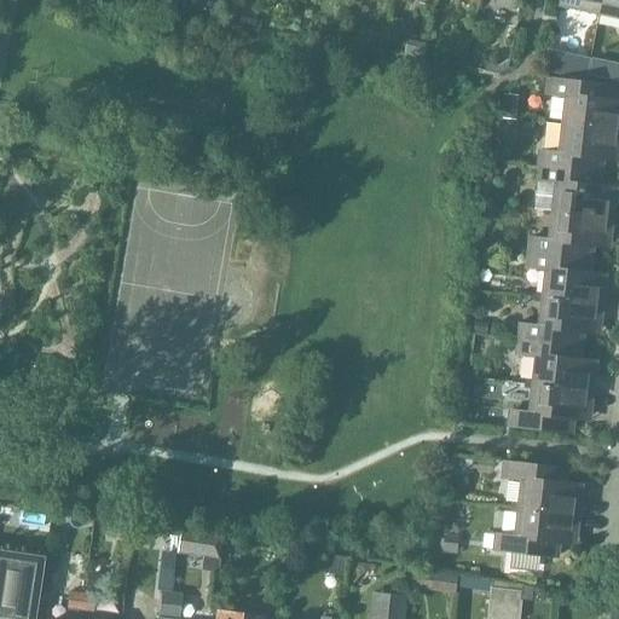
[(557,0),(557,7),(599,16),(601,0),(557,0)]
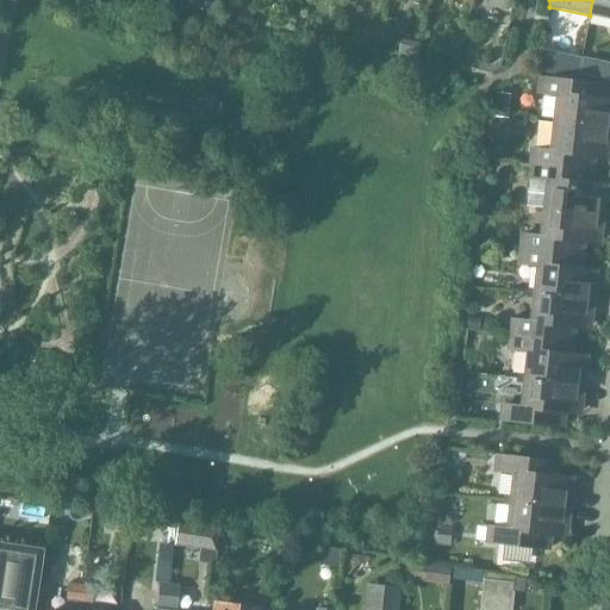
[(609,0),(592,0),(590,16),(609,19),(609,0)]
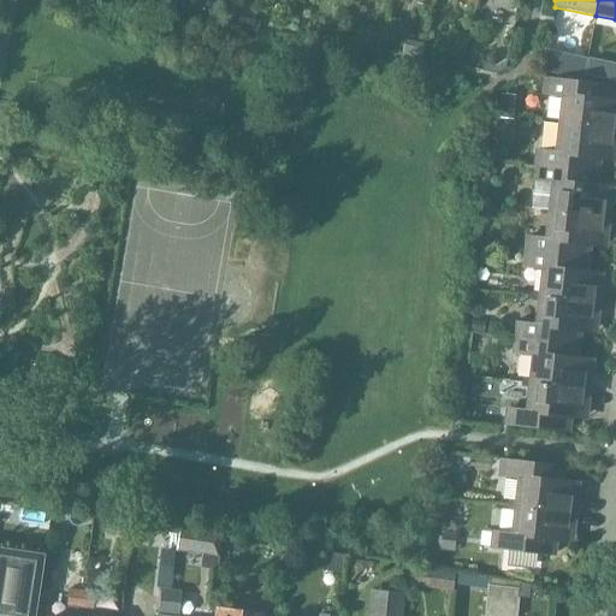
[(568,57),(563,76),(582,80),(587,61),(568,57)]
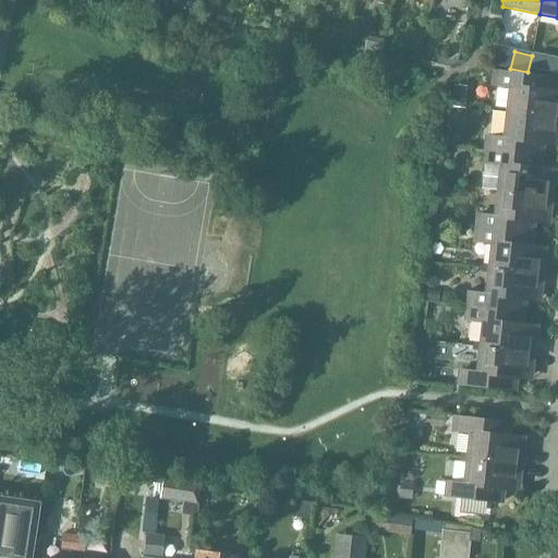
[(534,55),(531,69),(547,72),(550,58),(534,55)]
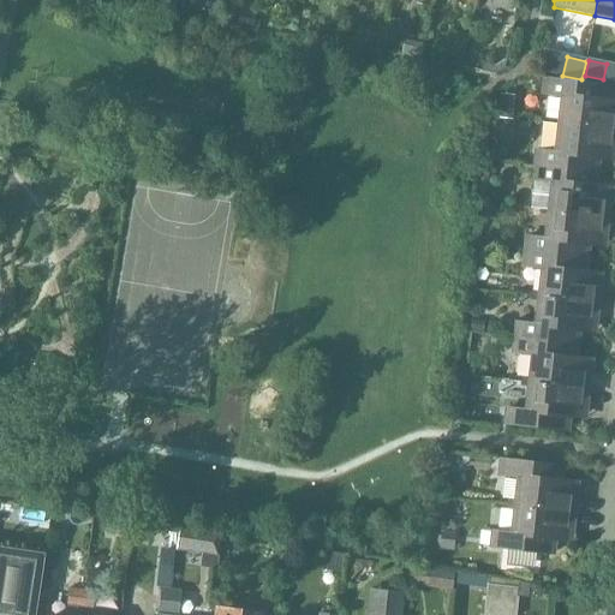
[(550,120),(550,124),(614,131),(614,115),(613,117),(614,102),(603,101),(605,87),(544,79),(543,95),(562,97),(560,120),(550,120)]
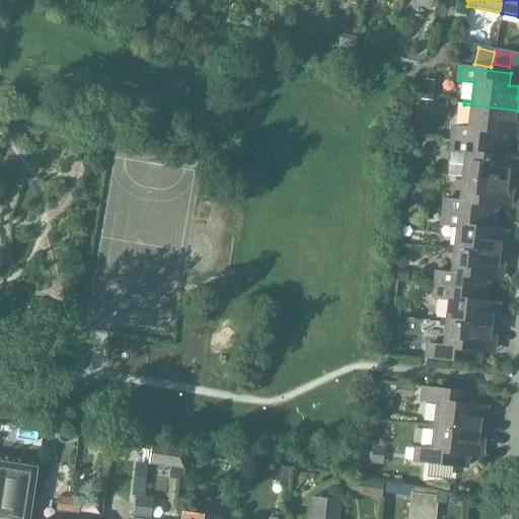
[(453,128),(451,140),(503,146),(504,135),(513,136),(514,124),(518,124),(518,118),(518,110),(464,104),(463,108),(471,109),(468,129),(453,128)]
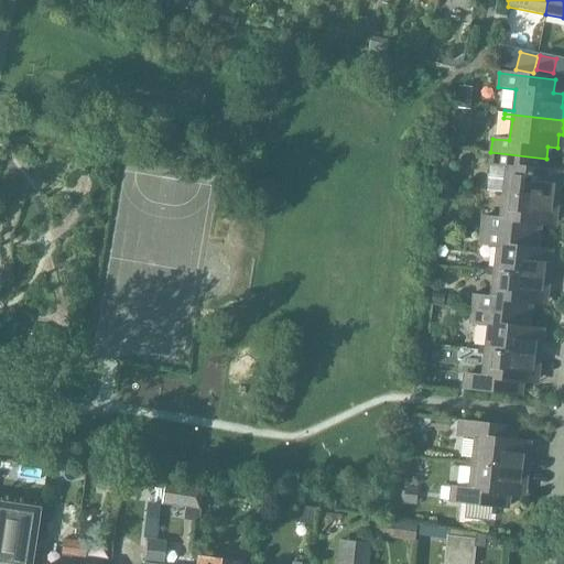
[(496,188),(496,193),(556,199),(557,186),(553,185),(554,172),(544,171),(546,159),(490,152),(489,166),(507,167),(503,190),(496,188)]
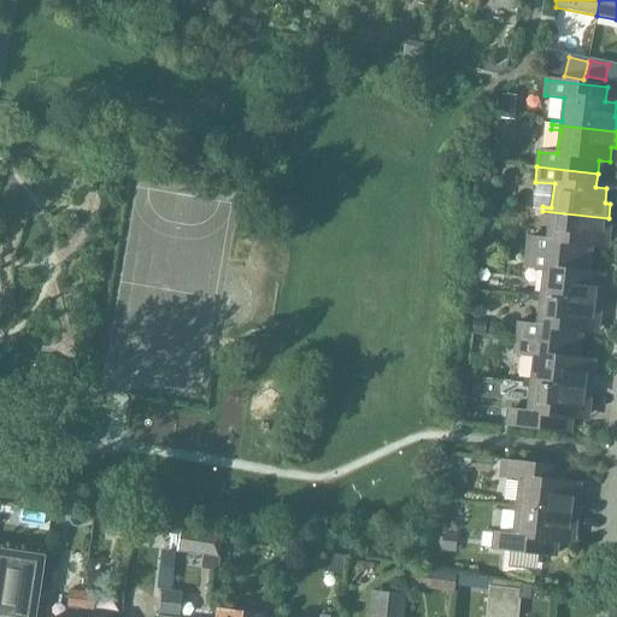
[(606,234),(609,218),(542,211),(541,216),(550,217),(547,240),(528,238),(527,253),(587,260),(589,246),(600,247),(601,233),(606,234)]
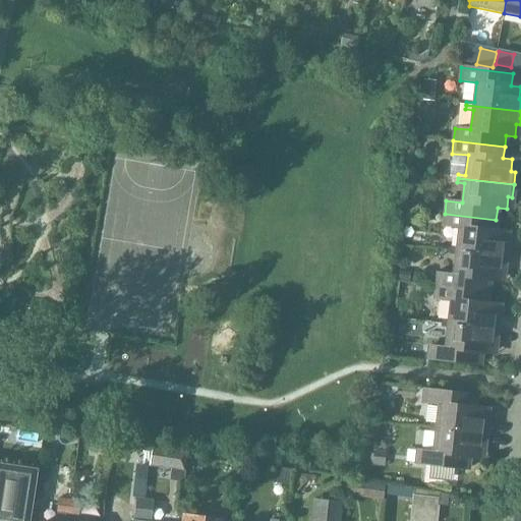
[(495,231),(496,220),(445,214),(443,226),(459,228),(457,248),(450,247),(449,251),(505,257),(507,244),(503,244),(504,232),(495,231)]
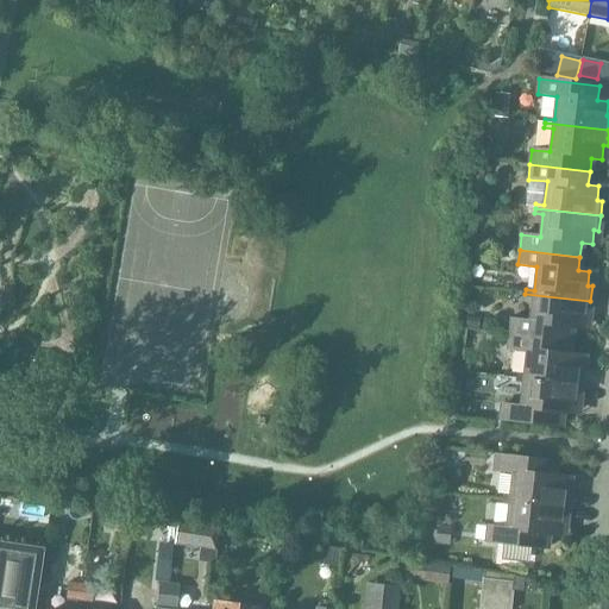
[(512,320),(510,334),(570,341),(571,328),(583,330),(584,315),(589,315),(590,301),(525,294),(525,297),(533,299),(531,322),(512,320)]
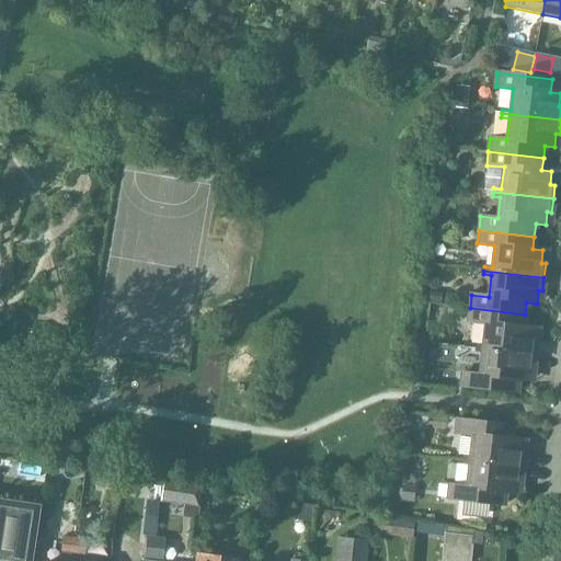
[(476,344),(474,348),(535,355),(537,342),(533,341),(534,328),(524,327),(525,315),(470,308),(468,322),(485,324),(483,345),(476,344)]
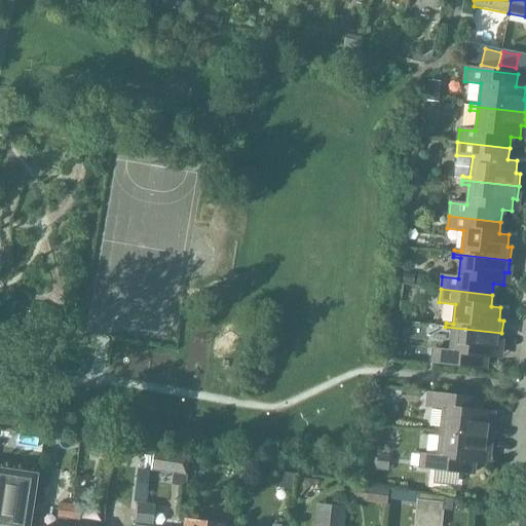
[(501,333),(445,327),(445,331),(452,332),(450,351),(434,349),(431,363),(484,369),(485,357),(494,358),(496,345),(500,346),(501,333)]
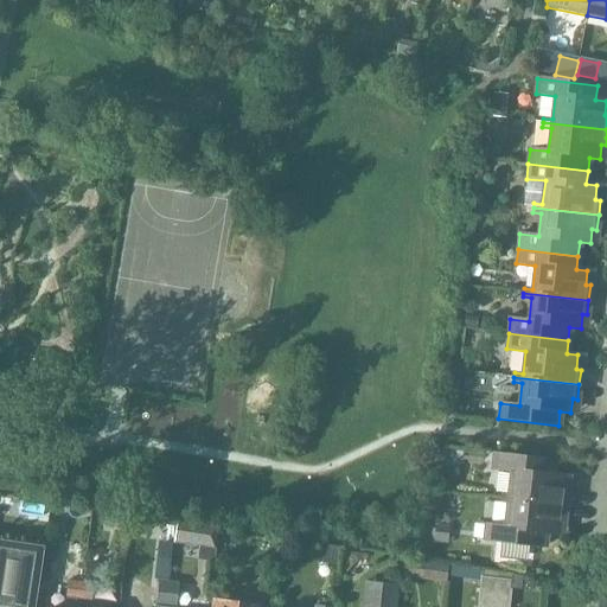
[(500,494),(499,499),(564,506),(567,491),(562,491),(563,477),(553,475),(554,461),(494,454),(492,470),(511,472),(509,496),(500,494)]
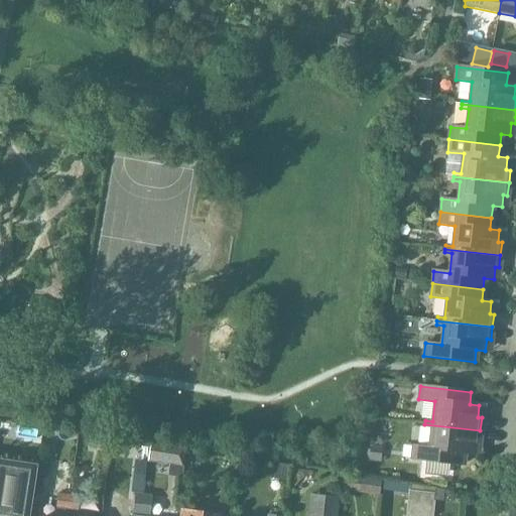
[(4,409),(3,417),(14,419),(15,411),(4,409)]
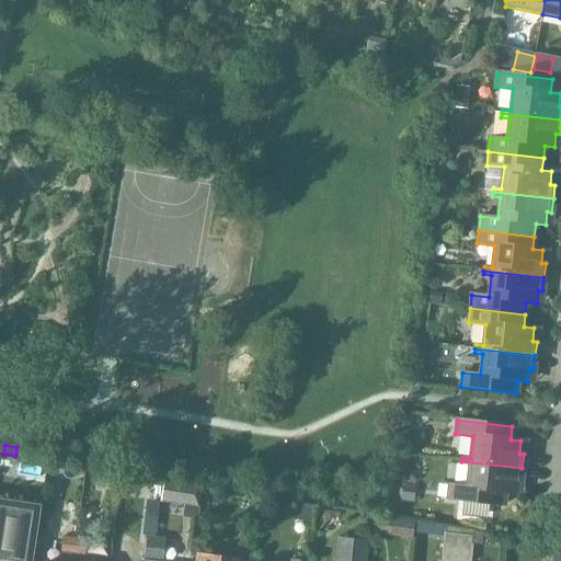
[(522,468),(461,461),(461,465),(469,466),(467,488),(449,485),(448,500),(503,506),(504,493),(515,494),(516,481),(521,481),(522,468)]
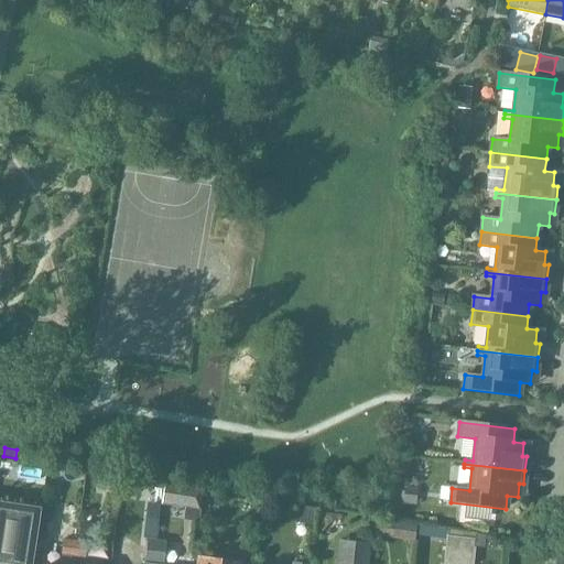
[(267,496),(280,497),(282,487),(268,485),(267,496)]
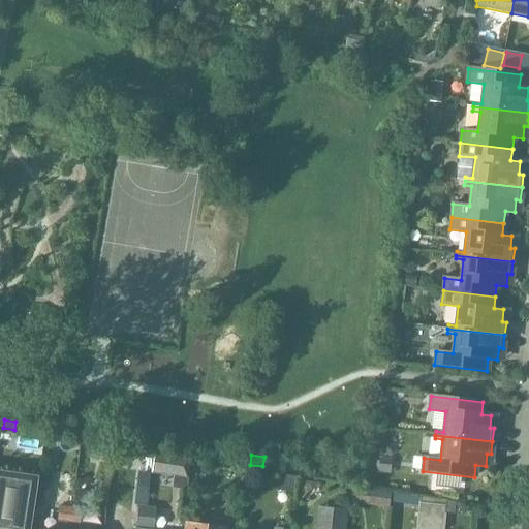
[(0,528),(30,528),(38,477),(0,471),(0,528)]
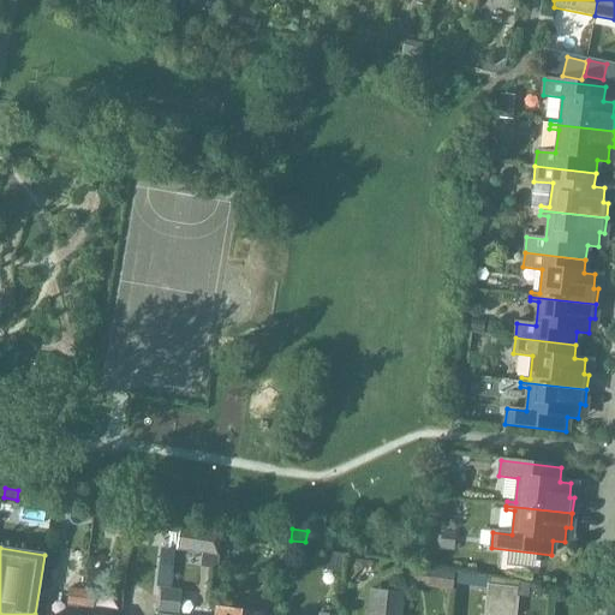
[(483,614),(499,614),(502,587),(487,586),(483,614)]
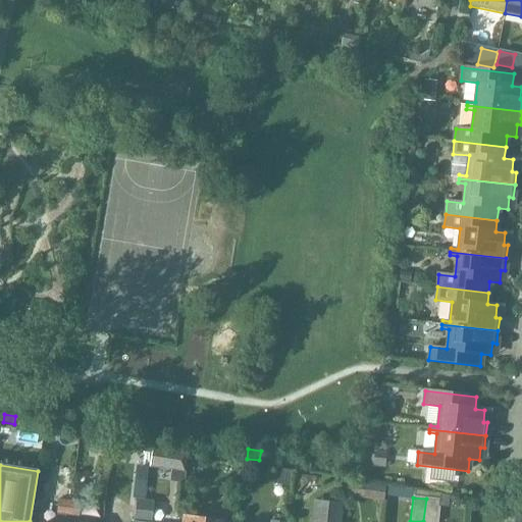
[(66,521),(68,500),(57,499),(55,512),(54,512),(52,521),(66,521)]
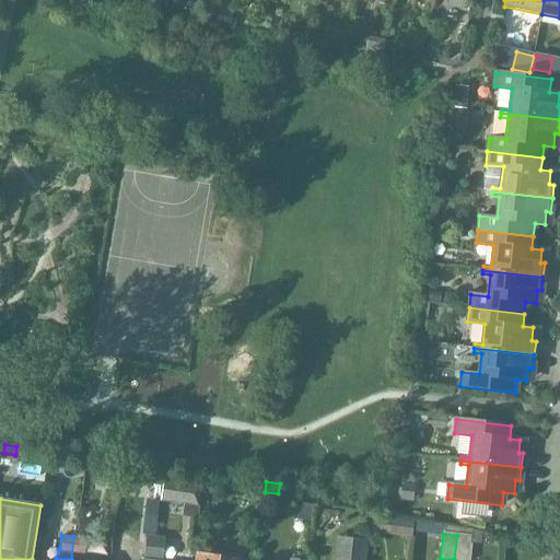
[(457,535),(454,559),(468,559),(471,536),(457,535)]
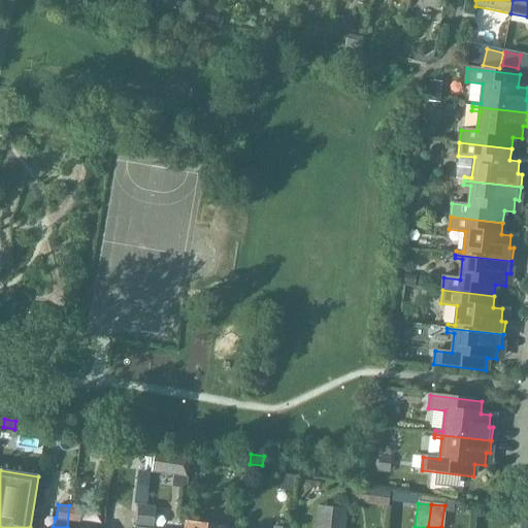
[(68,521),(78,523),(80,507),(69,505),(68,521)]
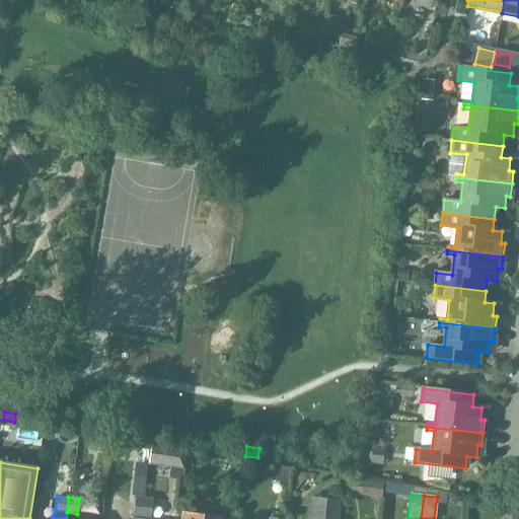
[(337,518),(341,500),(314,498),(312,518),(337,518)]
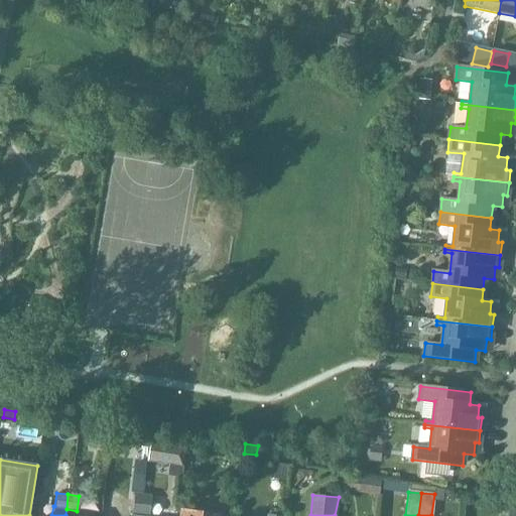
[(507,515),(515,515),(515,505),(510,504),(507,515)]
